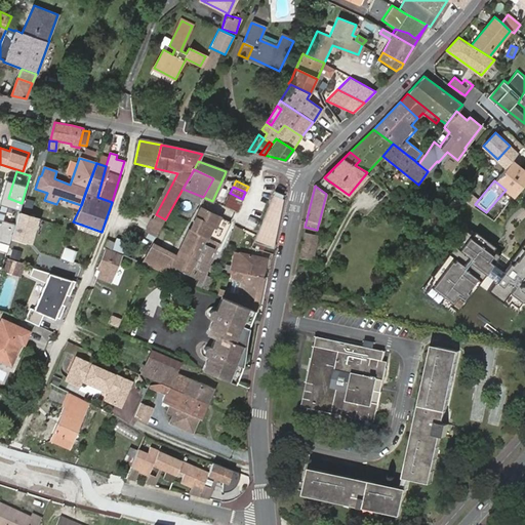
[(253,242),(273,248),(283,199),(280,199),(282,195),(274,192),(256,236),(253,242)]
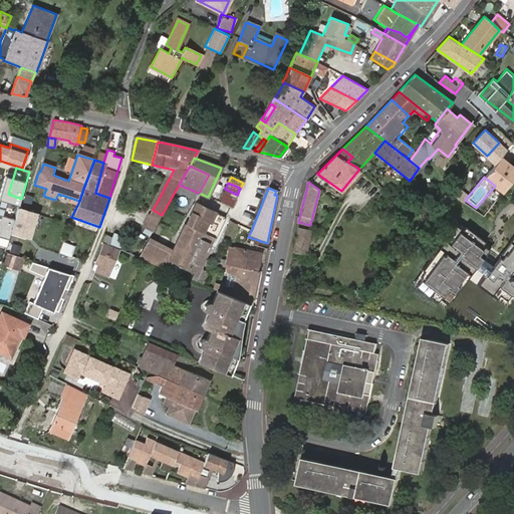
[(237,195),(225,189),(222,195),(235,201),(237,195)]
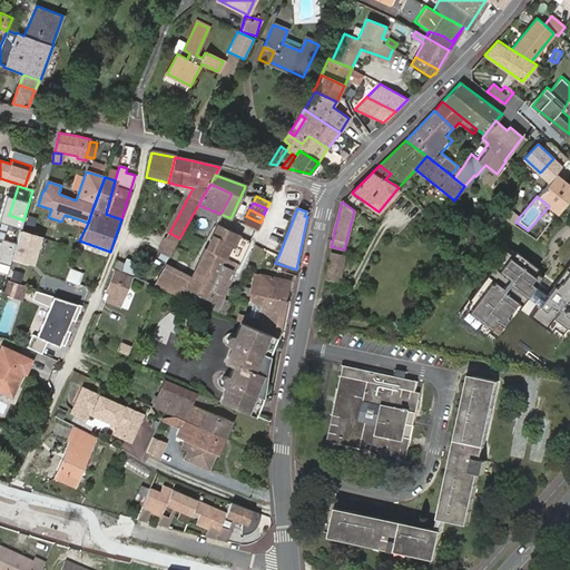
[(504,217),(497,210),(485,224),(493,231),(504,217)]
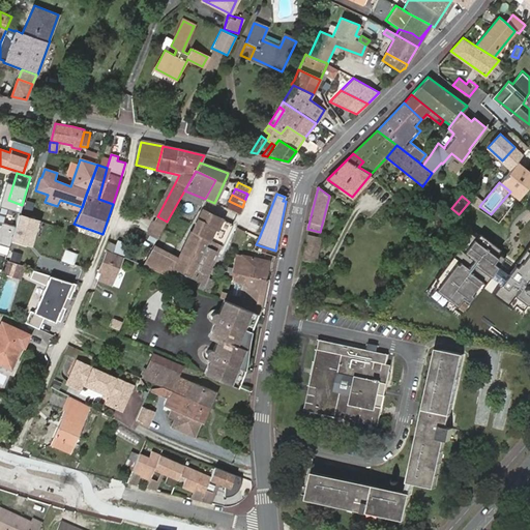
[(0,259),(5,261),(8,251),(10,244),(22,205),(8,200),(0,226),(0,234),(0,235),(0,259)]
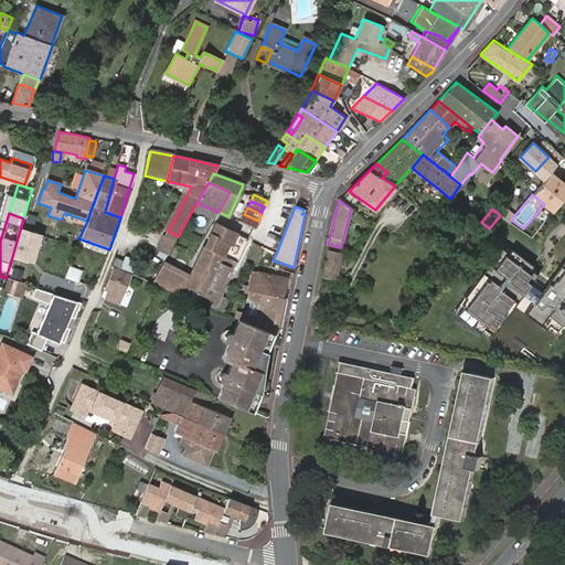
[(244,214),(241,221),(253,226),(255,227),(258,221),(244,214)]
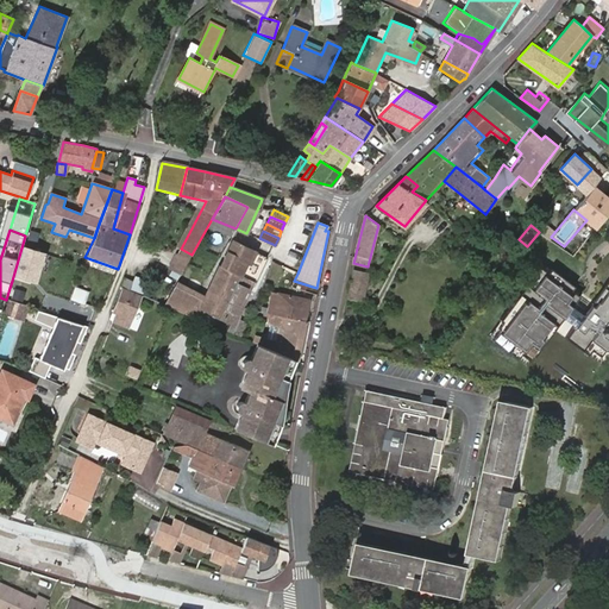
[(195,303),(188,316),(214,327),(218,320),(239,276),(244,265),(251,252),(228,242),(195,303)]
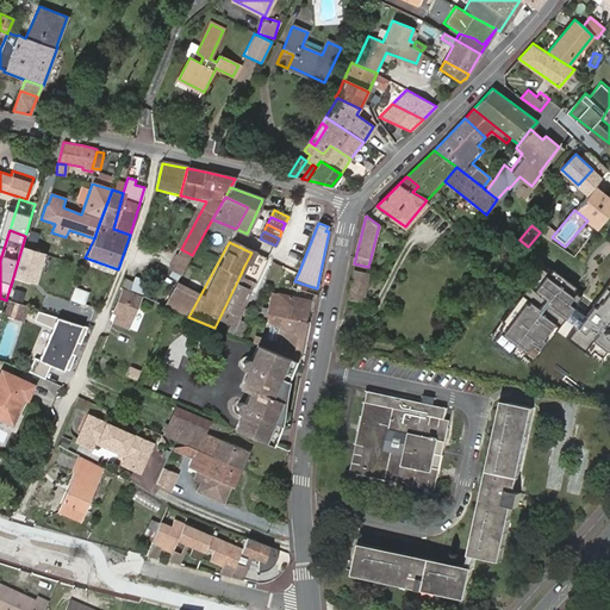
[(50,253),(26,246),(17,278),(41,285),(50,253)]
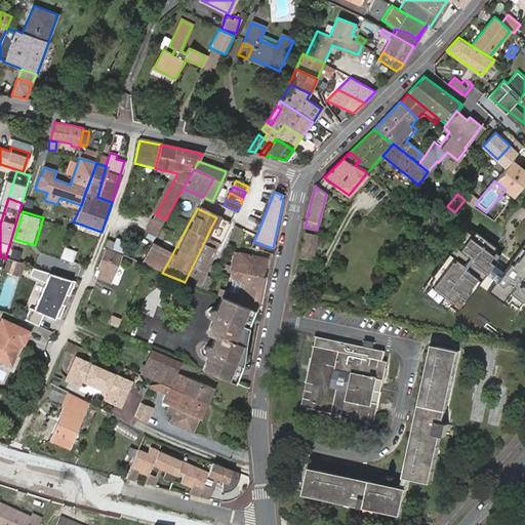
[(213,231),(210,229),(206,238),(215,242),(225,220),(219,218),(213,231)]
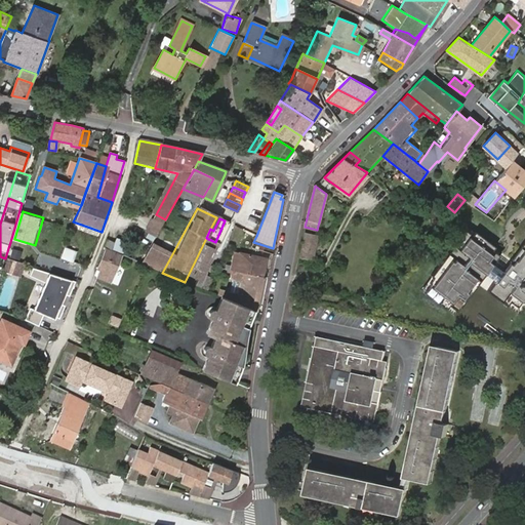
[(101,236),(102,232),(73,221),(71,226),(101,236)]
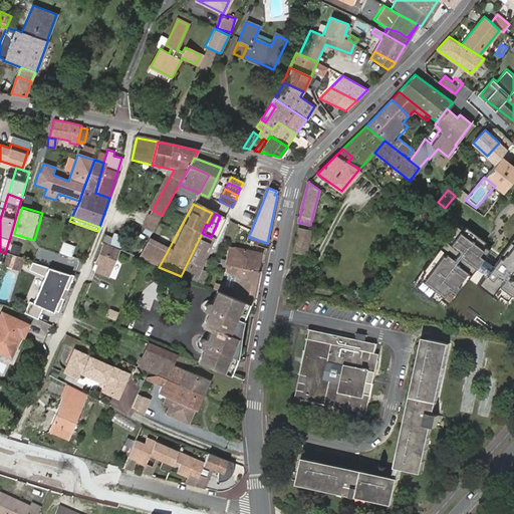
[(446,308),(491,246),(458,221),(413,284),(446,308)]
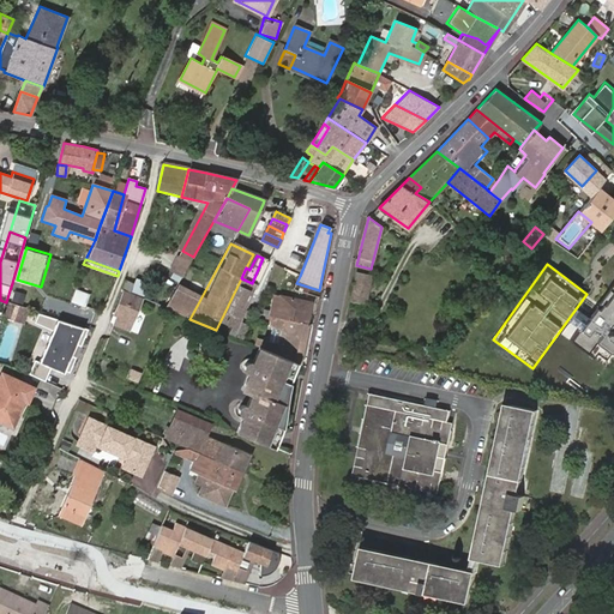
[(355,270),(349,300),(367,304),(373,275),(355,270)]
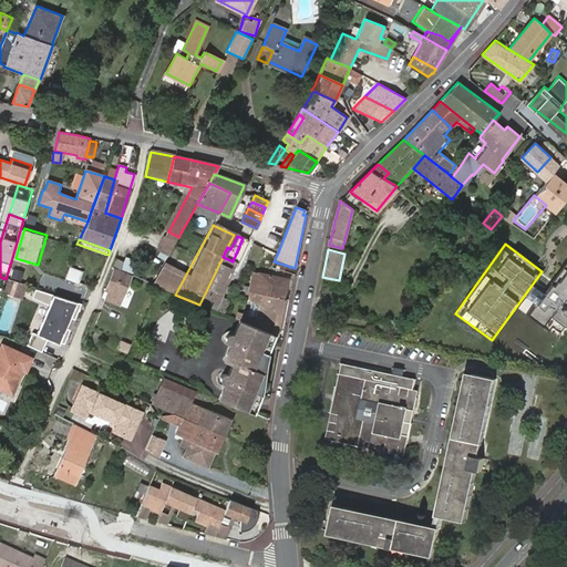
[(223,257),(203,298),(214,302),(233,261),(223,257)]
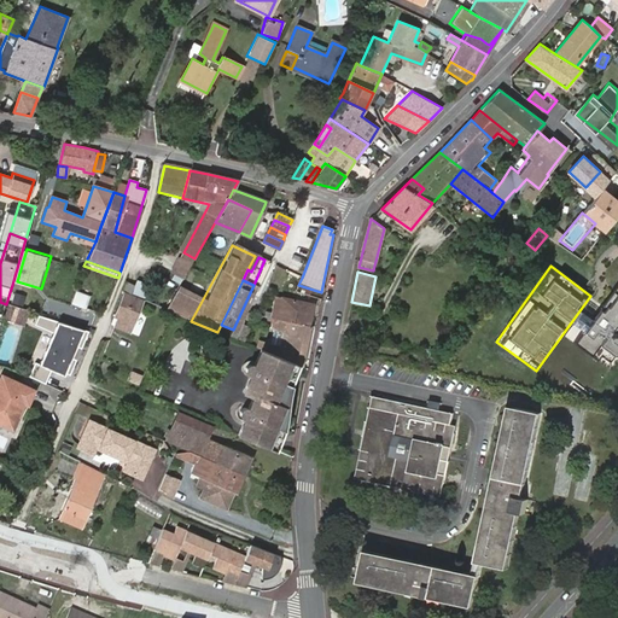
[(612,369),(617,361),(617,280),(573,342),(612,369)]
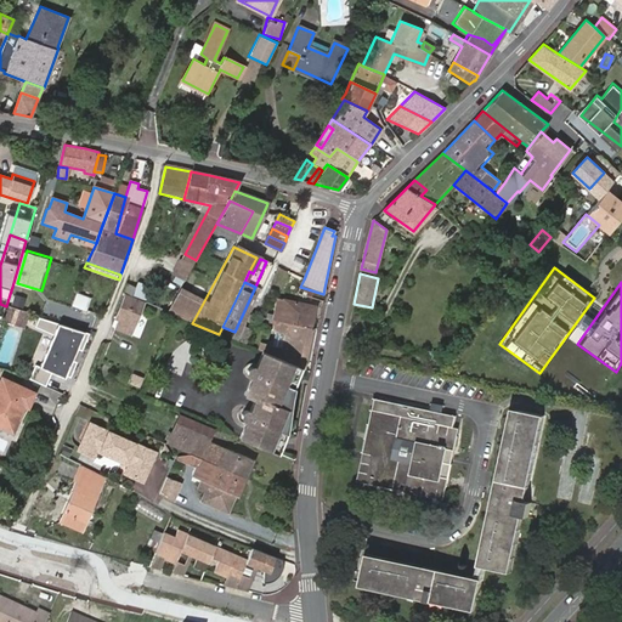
[(60,284),(55,301),(68,305),(73,287),(60,284)]
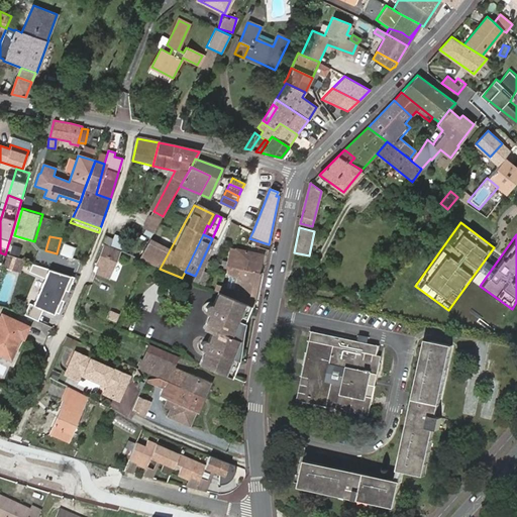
[(105,237),(102,244),(104,245),(108,247),(111,239),(105,237)]
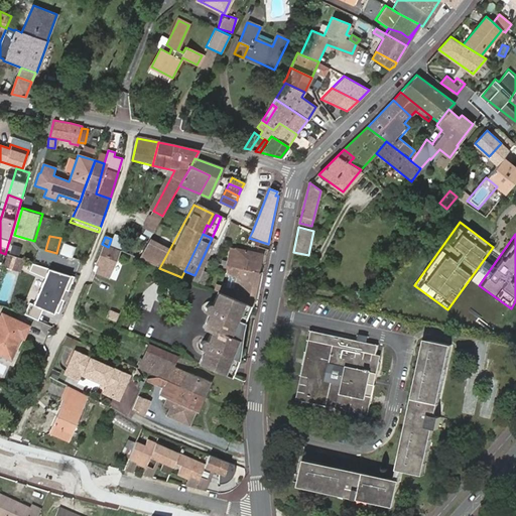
[(200,278),(203,271),(207,261),(216,244),(214,240),(212,238),(195,275),(200,278)]
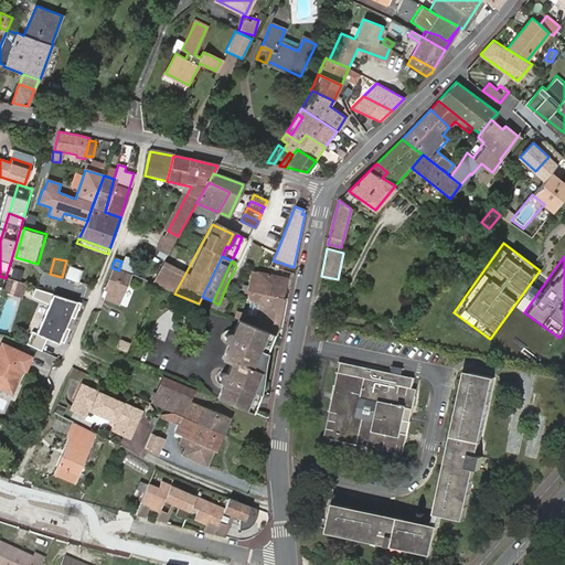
[(65,278),(78,283),(82,273),(68,268),(65,278)]
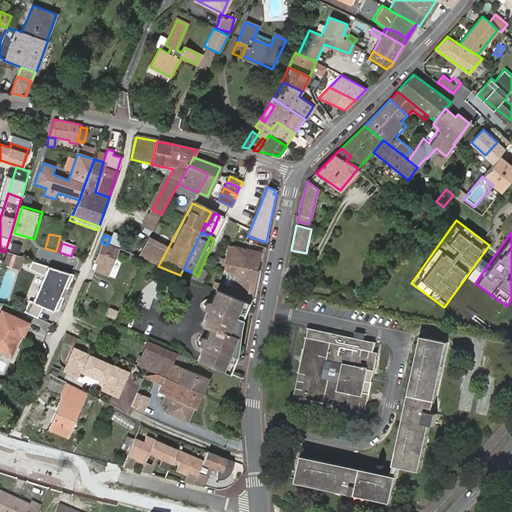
[(106,276),(117,249),(107,245),(103,243),(95,263),(98,265),(95,272),(106,276)]
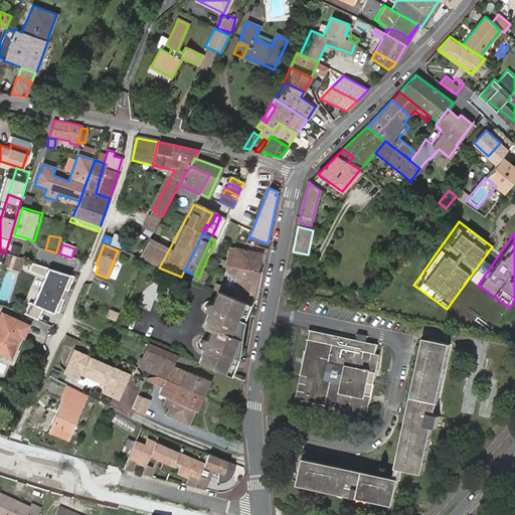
[(229,246),(225,266),(258,273),(262,253),(229,246)]
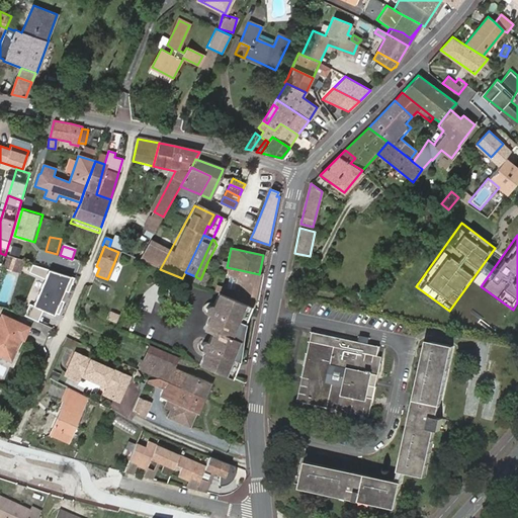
[(139,261),(145,263),(160,269),(166,258),(146,249),(139,261)]
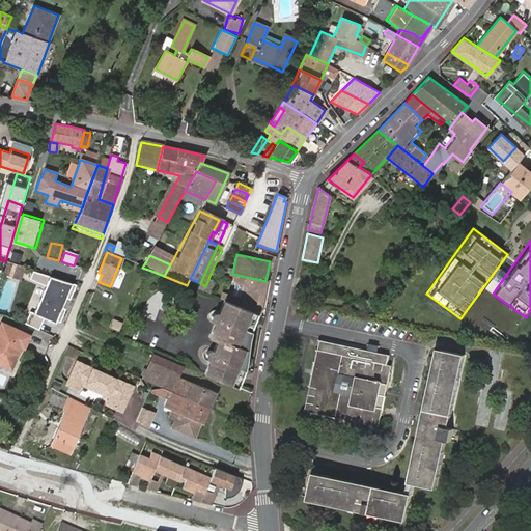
[(22,275),(24,269),(9,264),(8,271),(22,275)]
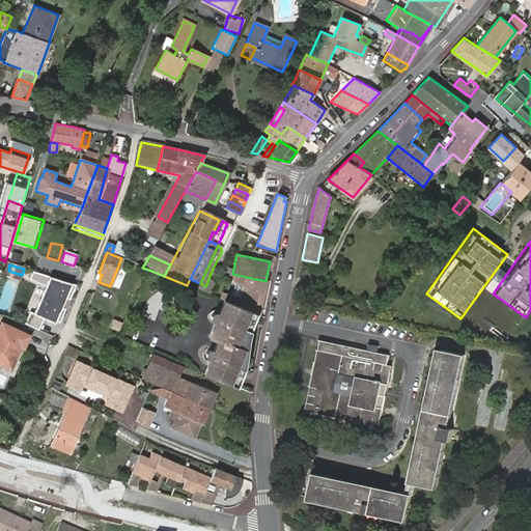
[(77,284),(33,271),(29,279),(46,285),(34,312),(30,310),(24,323),(38,329),(44,317),(55,323),(56,319),(60,322),(65,309),(61,307),(66,298),(70,299),(77,284)]
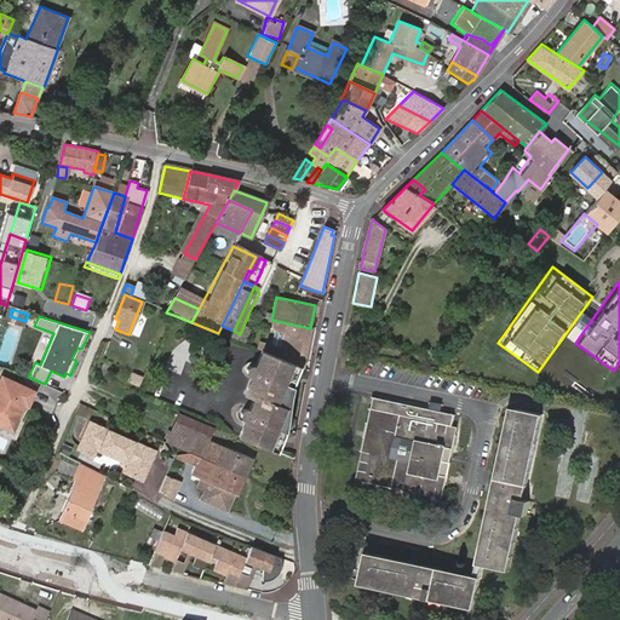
[(260,351),(297,367),(305,369),(313,328),(310,328),(271,320),(257,316),(257,323),(271,327),(271,332),(274,333),(271,344),(258,342),(257,350),(260,351)]
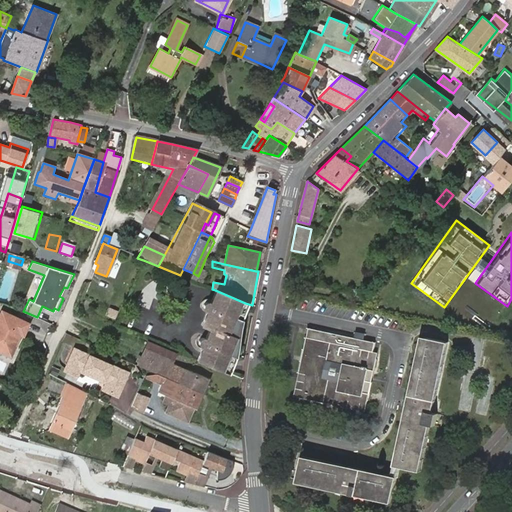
[(198,276),(196,280),(202,283),(207,271),(201,269),(198,276)]
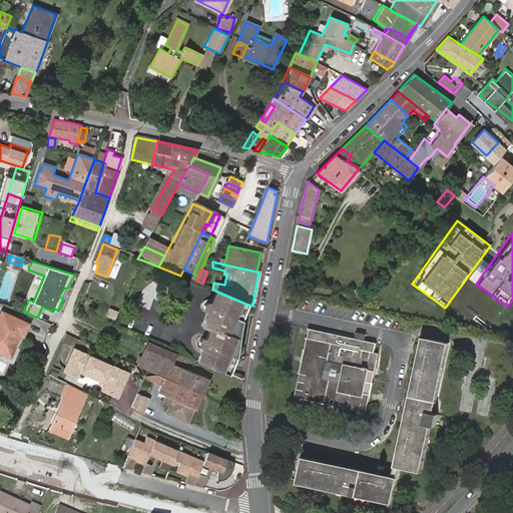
[(201,346),(195,360),(225,373),(235,346),(245,304),(215,291),(209,305),(207,304),(206,305),(204,305),(203,307),(203,308),(203,310),(203,311),(204,312),(205,313),(199,326),(208,330),(204,339),(203,338),(201,338),(200,339),(199,340),(198,342),(198,343),(199,345),(201,346)]
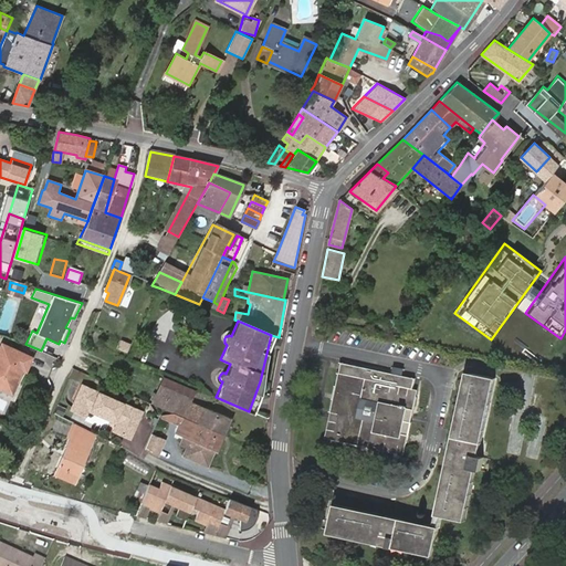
[(109,335),(94,328),(90,339),(105,345),(109,335)]
